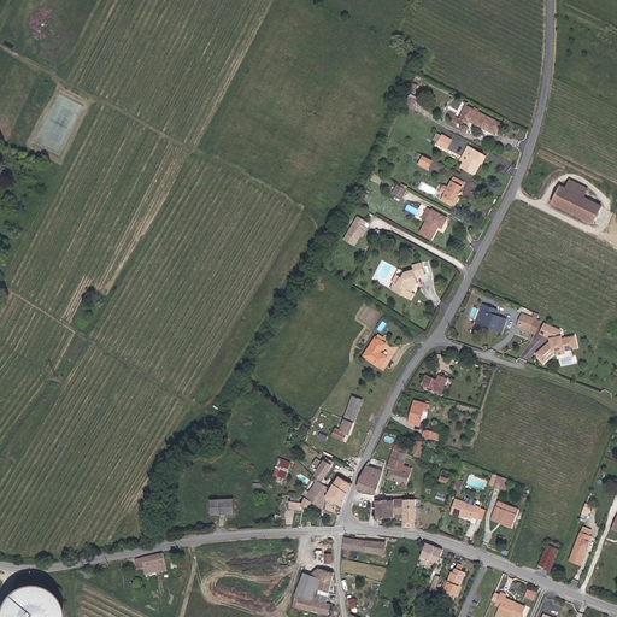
[(494,135),(500,124),(482,116),(477,112),(474,111),(465,106),(457,123),(464,127),(462,127),(460,129),(460,133),(464,134),(468,133),(469,131),(469,129),(468,128),(470,123),(494,135)]
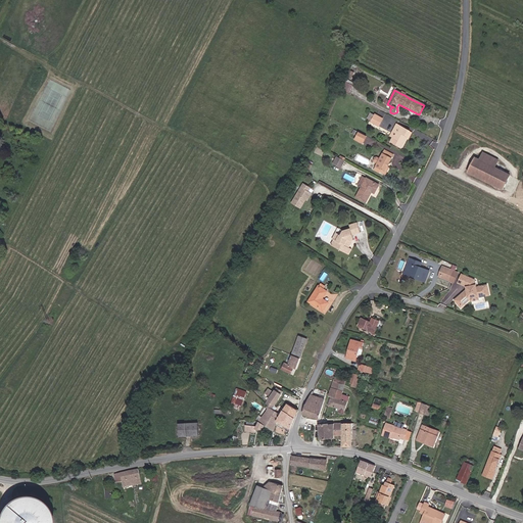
[(370,123),(378,127),(381,120),(374,115),(370,123)]
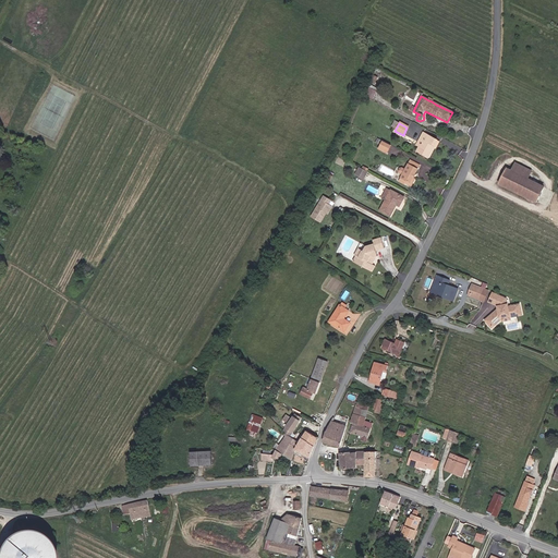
[(427,158),(433,148),(437,141),(422,133),(419,140),(422,142),(420,148),(417,152),(427,158)]
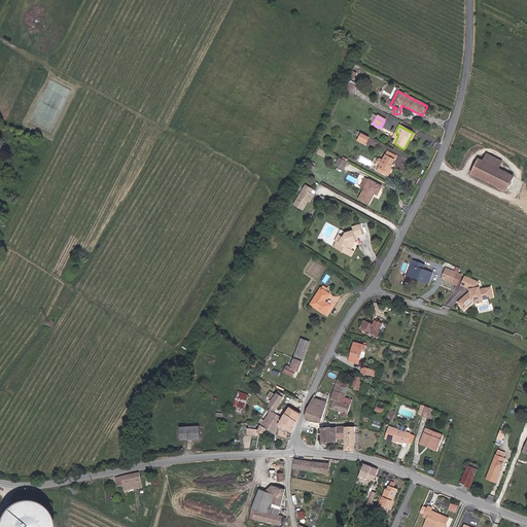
[(360,143),(366,147),(371,140),(363,136),(361,141),(360,143)]
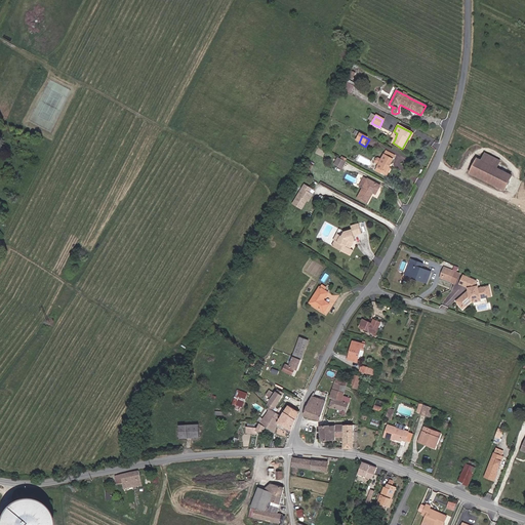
[(381,168),(377,174),(382,176),(385,172),(389,174),(397,159),(389,154),(384,163),(381,168)]
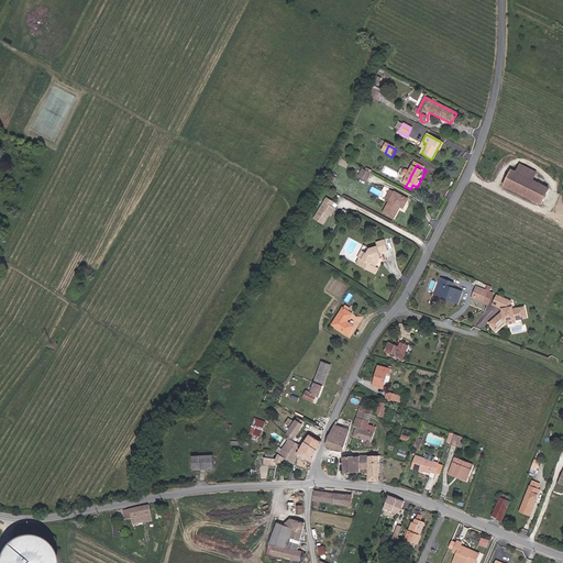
[(527,180),(530,173),(518,167),(514,175),(527,180)]
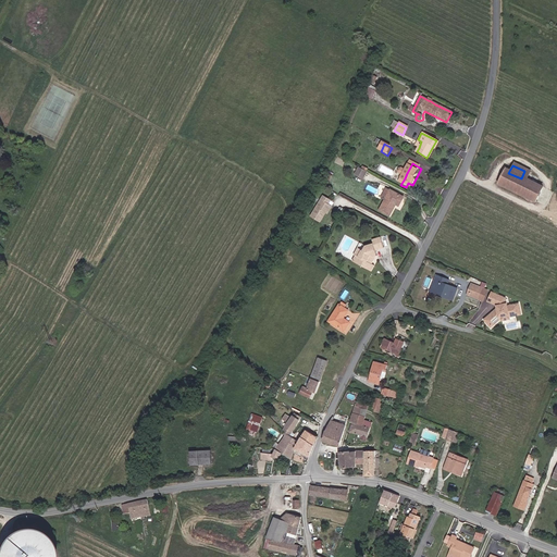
[(357,177),(364,182),(369,174),(361,170),(357,177)]
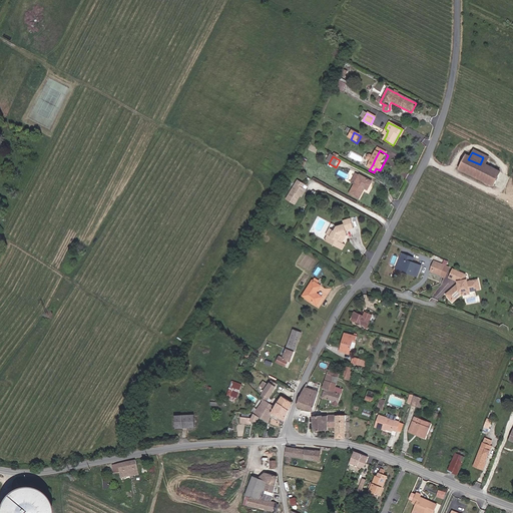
[(499,174),(483,166),(487,159),(483,157),(480,164),(468,159),(464,156),(457,170),(493,188),(499,174)]
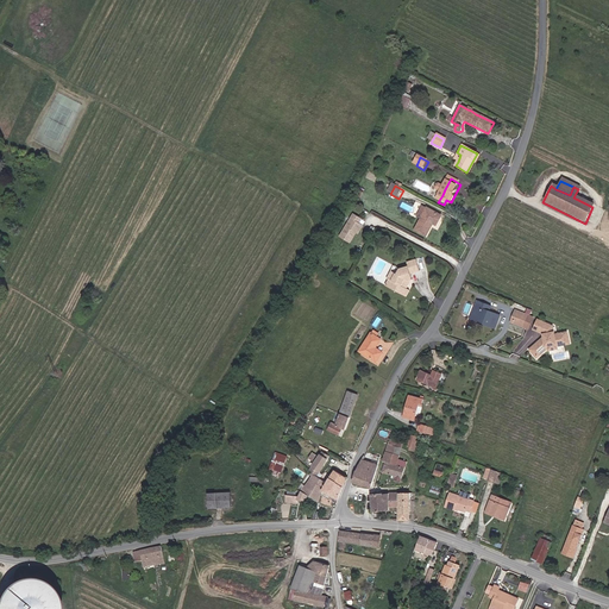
[(444,215),(429,208),(428,209),(424,207),(419,217),(424,219),(418,231),(429,236),(435,223),(439,225),(444,215)]
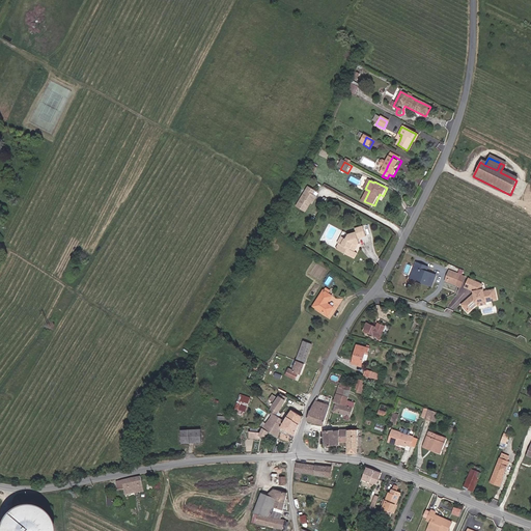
[(315,207),(319,200),(317,199),(320,195),(312,191),(301,212),(309,217),(315,207)]
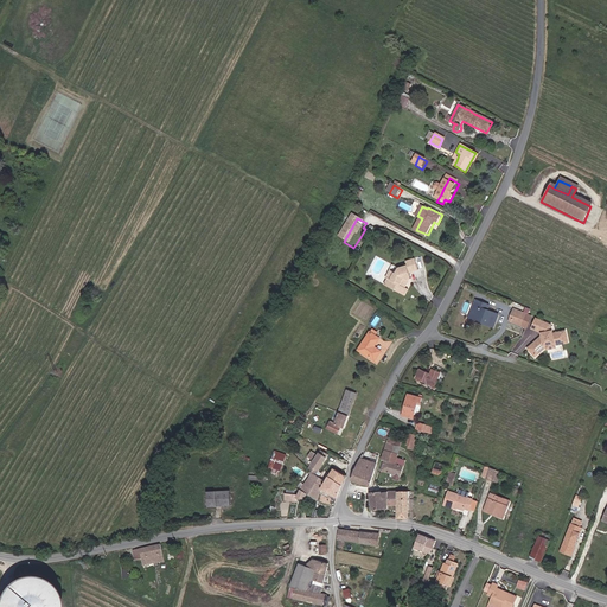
[(415,280),(423,278),(421,264),(411,267),(413,273),(404,275),(402,280),(400,279),(396,286),(393,285),(389,292),(409,304),(413,298),(410,295),(413,292),(410,291),(411,287),(416,286),(415,280)]
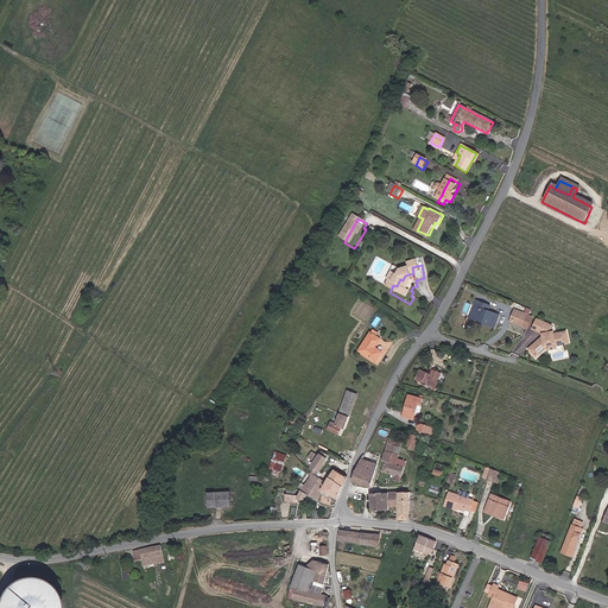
[(400,279),(403,280),(405,276),(398,272),(387,291),(390,292),(393,285),(397,286),(400,279)]
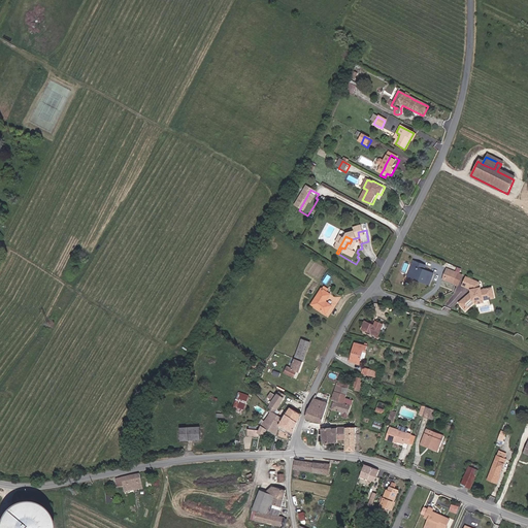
[(434,273),(425,270),(426,266),(415,262),(409,275),(418,278),(418,282),(429,286),(434,273)]
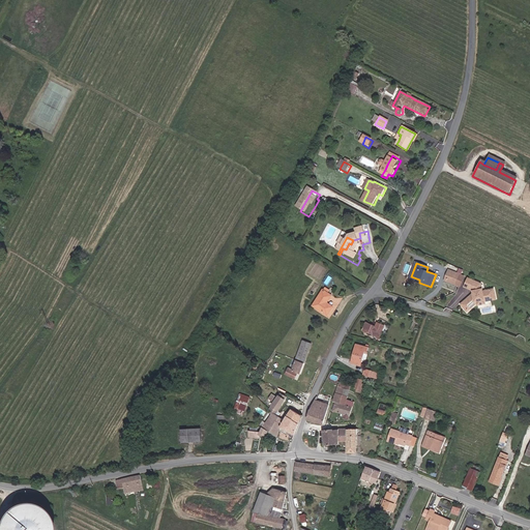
[(463,275),(449,270),(446,277),(454,280),(460,282),(463,275)]
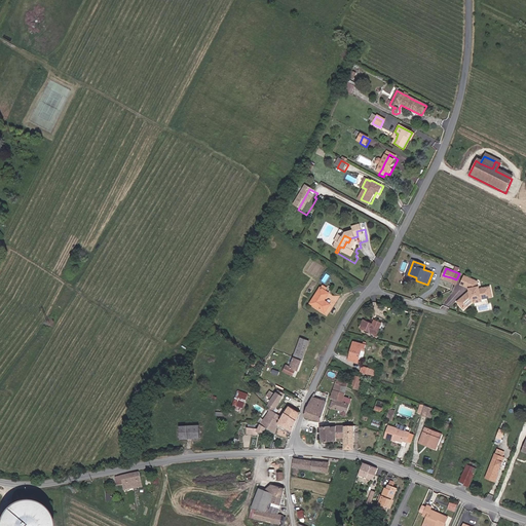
[(456,279),(451,277),(450,282),(457,285),(461,274),(459,273),(456,279)]
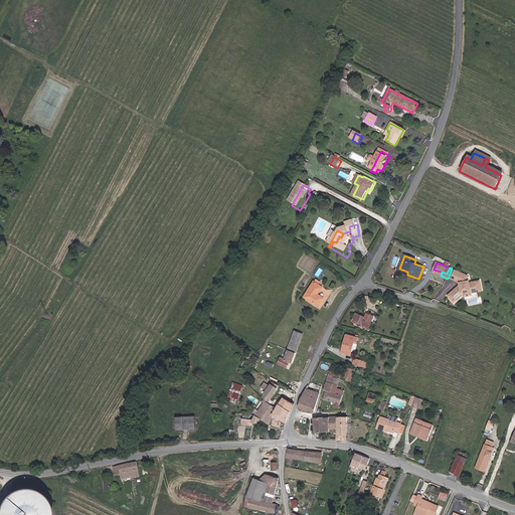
[(469,275),(456,270),(452,279),(461,283),(462,288),(457,288),(449,297),(454,301),(456,299),(458,301),(465,293),(465,291),(482,289),(481,280),(471,281),(469,275)]
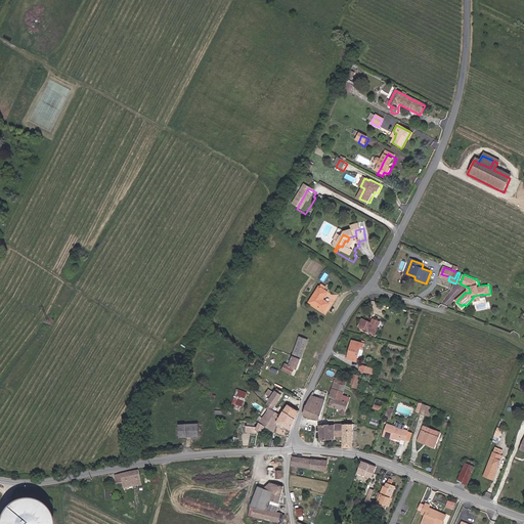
[(310,304),(317,308),(328,293),(326,292),(328,289),(322,287),(321,289),(320,289),(310,304)]
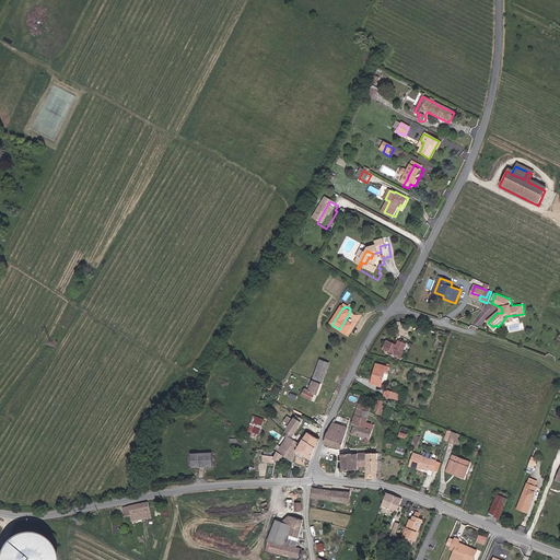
[(339,329),(347,335),(352,326),(346,322),(351,314),(350,313),(339,329)]
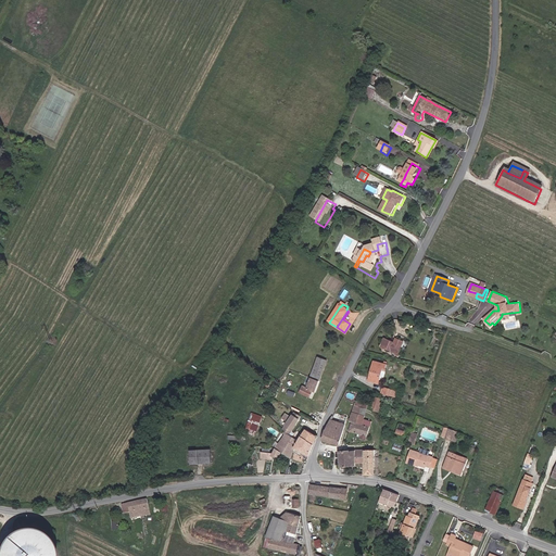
[(414,338),(420,340),(426,325),(419,323),(414,338)]
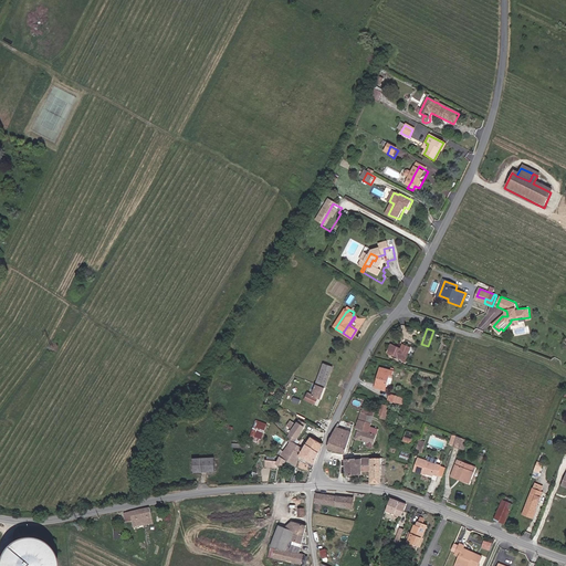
[(392,356),(411,363),(416,350),(408,347),(407,352),(396,347),(392,356)]
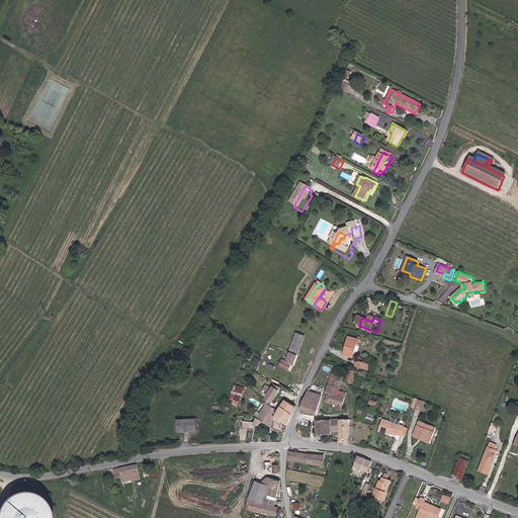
[(290,354),(297,357),(305,338),(293,333),(286,352),(290,354)]
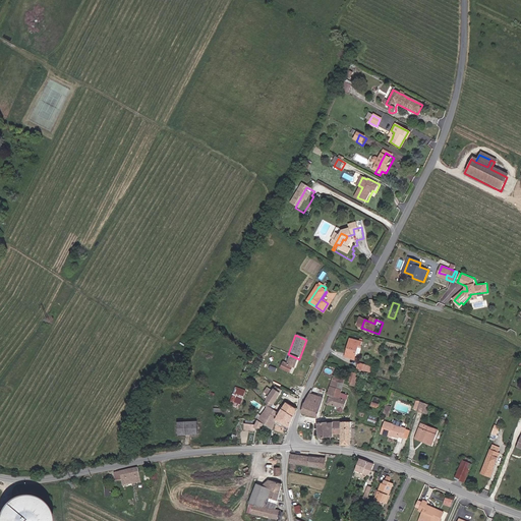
[(361,348),(364,349),(365,343),(362,342),(353,340),(349,355),(359,358),(360,354),(361,348)]
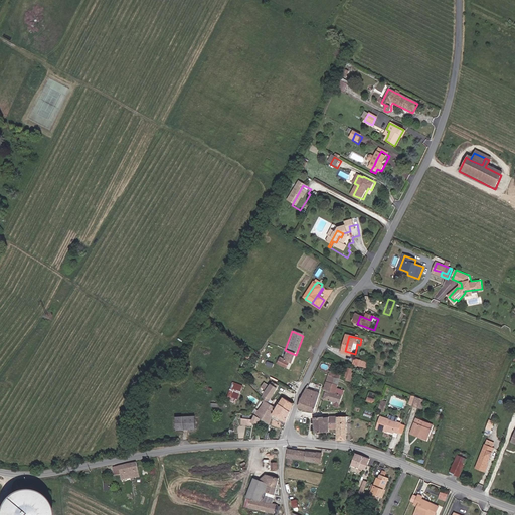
[(292,365),(296,355),(289,352),(285,362),(280,360),(278,366),(287,370),(289,364),(292,365)]
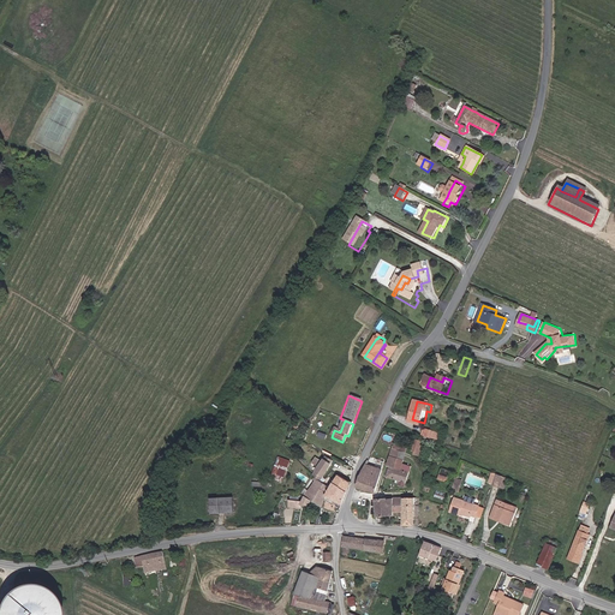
[(427,442),(418,440),(415,452),(418,453),(417,455),(422,457),(424,449),(427,442)]
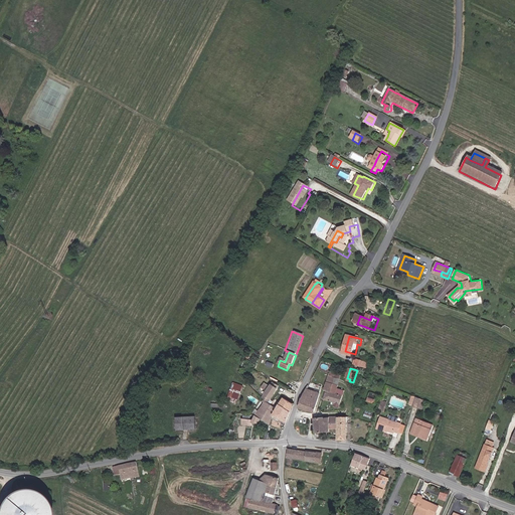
[(330,378),(342,380),(343,376),(332,372),(330,378)]
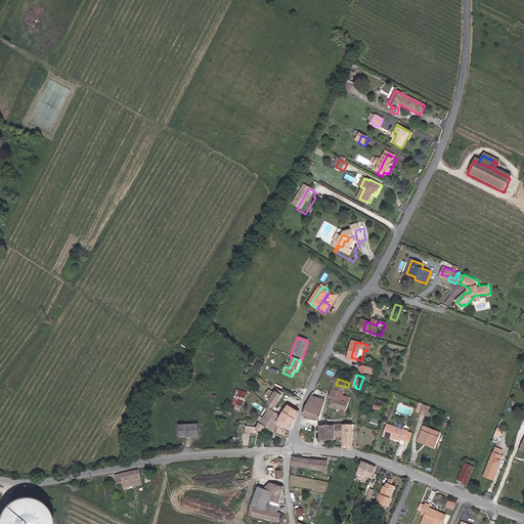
[(334,390),(346,393),(348,387),(336,385),(334,390)]
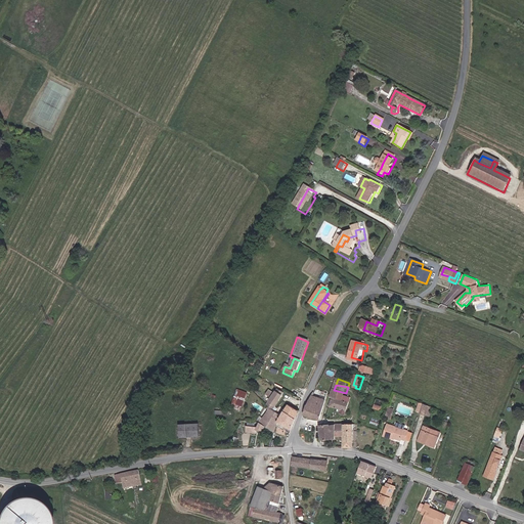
[(236,388),(231,406),(243,409),(248,391),(236,388)]
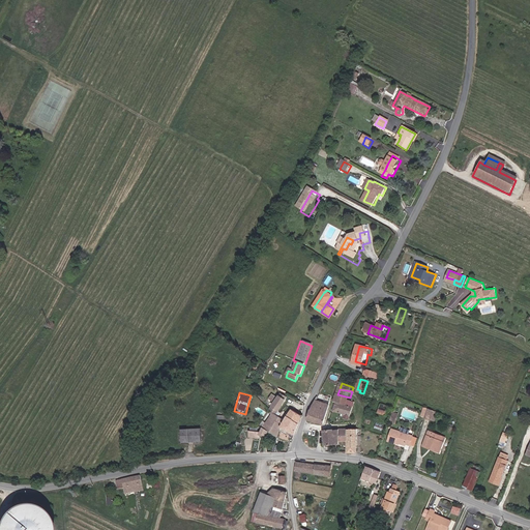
[(283,406),(287,398),(281,394),(277,400),(271,396),(269,401),(274,404),(270,411),(271,412),(273,414),(276,416),(283,406)]
